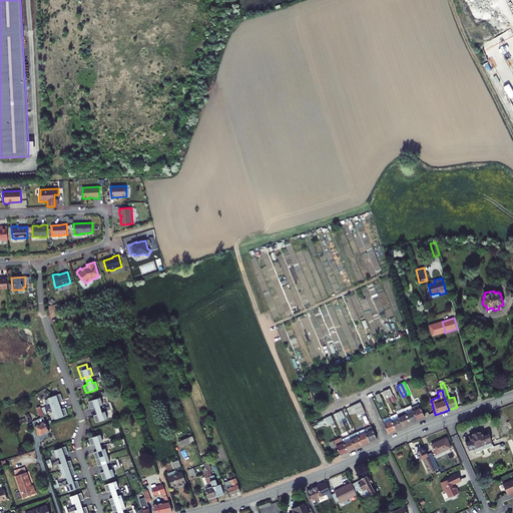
[(51,405),(52,409),(60,406),(59,402),(63,401),(60,394),(48,398),(51,405)]
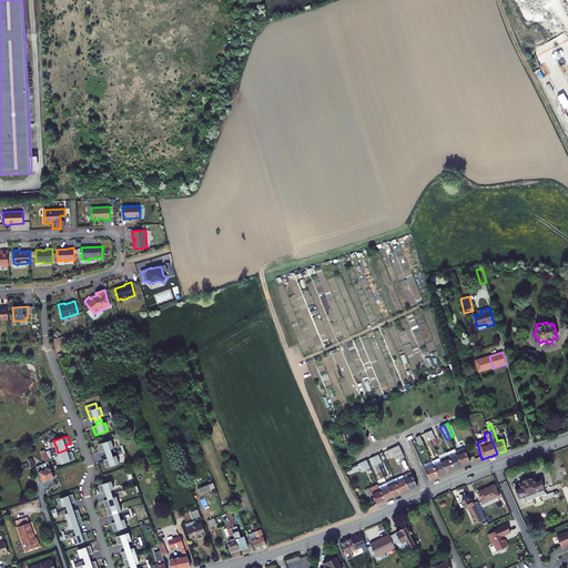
[(111,440),(99,445),(101,453),(105,450),(107,455),(112,453),(111,449),(113,448),(111,440)]
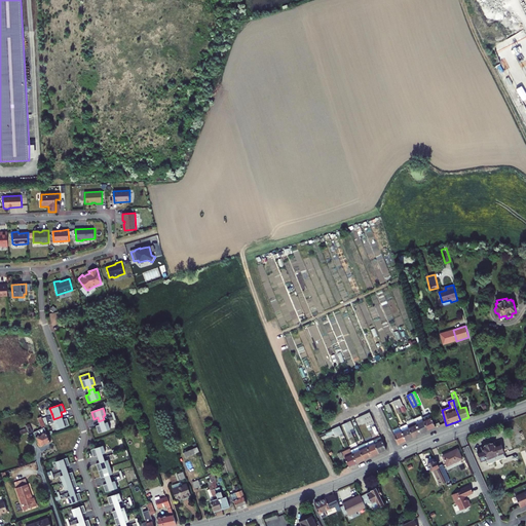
[(367,426),(374,423),(370,412),(362,416),(367,426)]
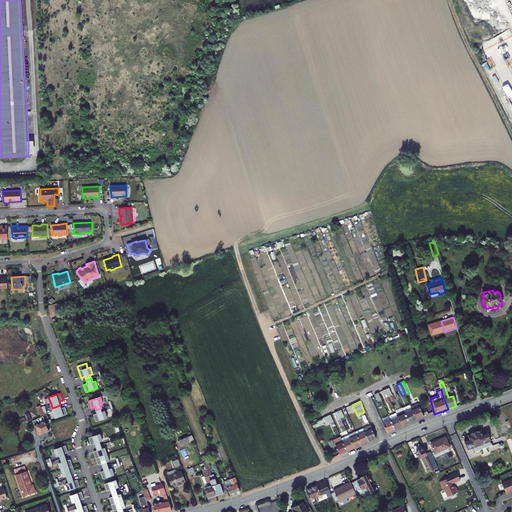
[(411,407),(416,419),(424,416),(418,403),(411,407)]
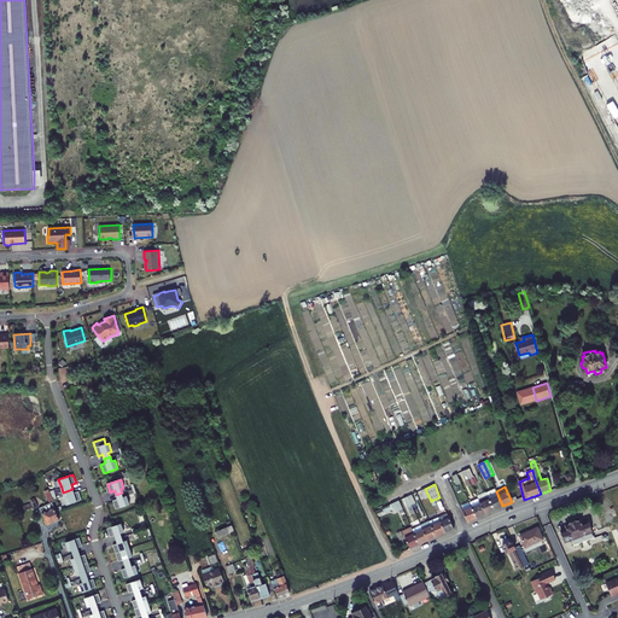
[(73,489),(63,493),(66,505),(81,500),(79,491),(74,493),(73,489)]
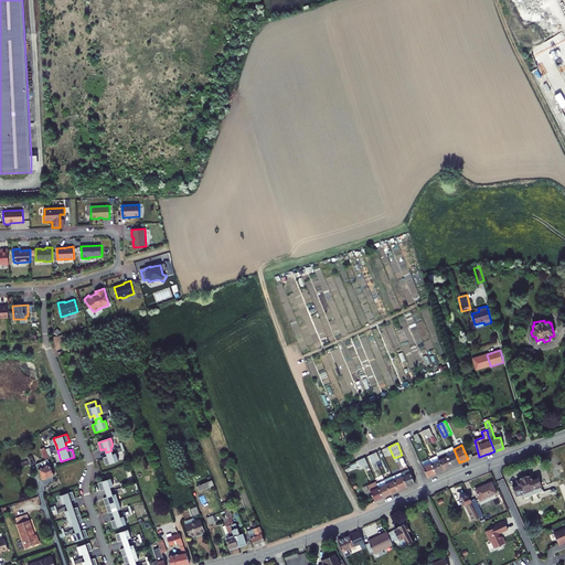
[(391,461),(394,459),(394,458),(388,447),(385,448),(387,455),(391,461)]
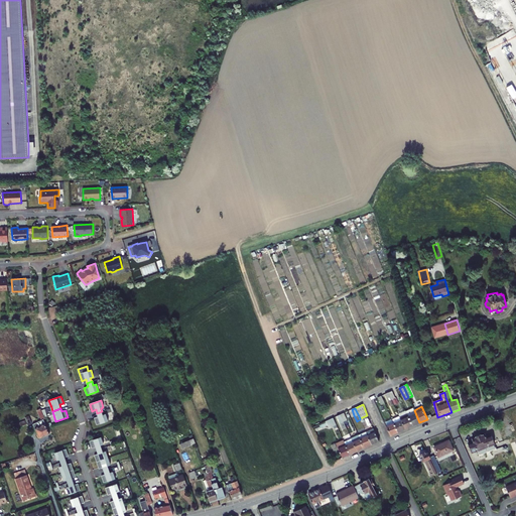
[(407,413),(412,425),(419,422),(414,410),(407,413)]
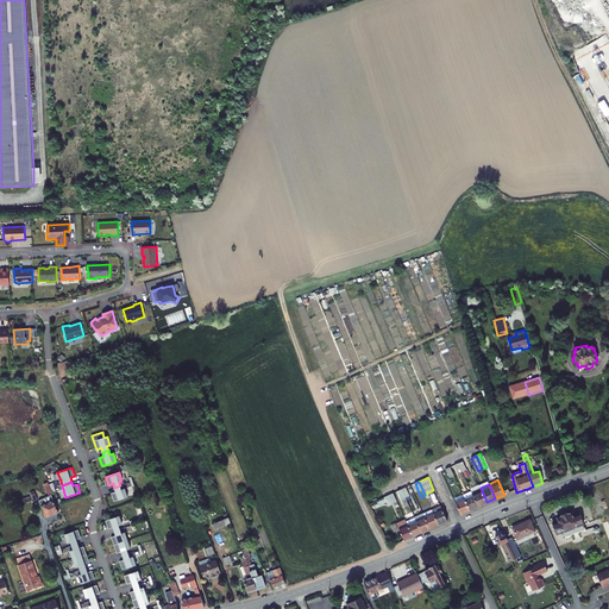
[(120,485),(114,488),(115,491),(111,494),(114,501),(127,497),(125,489),(121,490),(120,485)]
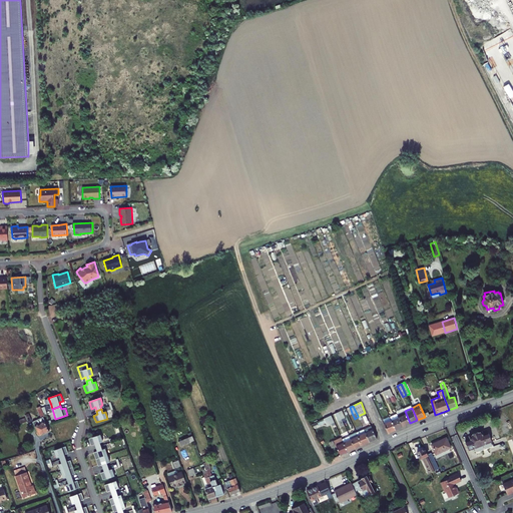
[(397,414),(403,427),(410,423),(405,411),(397,414)]
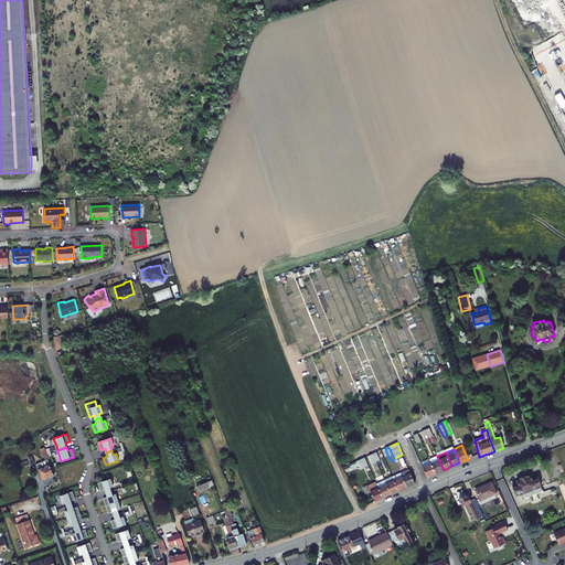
[(369,456),(375,470),(379,468),(376,461),(373,454),(369,456)]
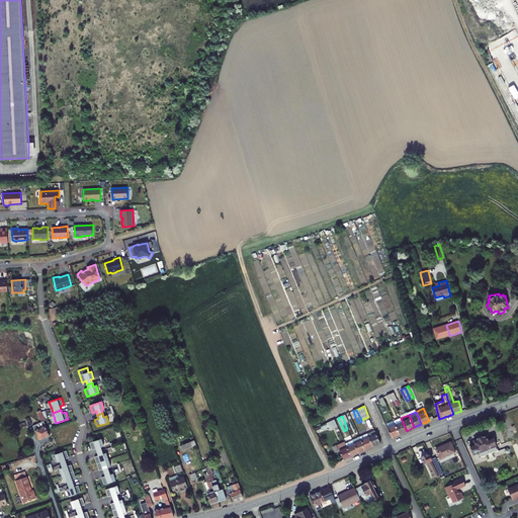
[(26,422),(15,426),(16,430),(28,426),(28,427),(32,425),(29,418),(25,420),(26,422)]
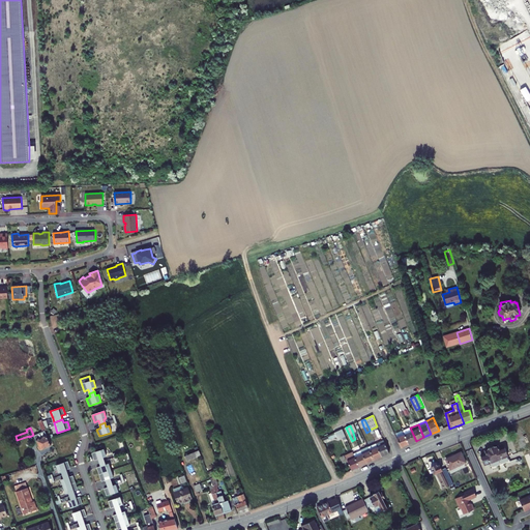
[(405,435),(409,444),(416,441),(410,428),(403,432),(405,435)]
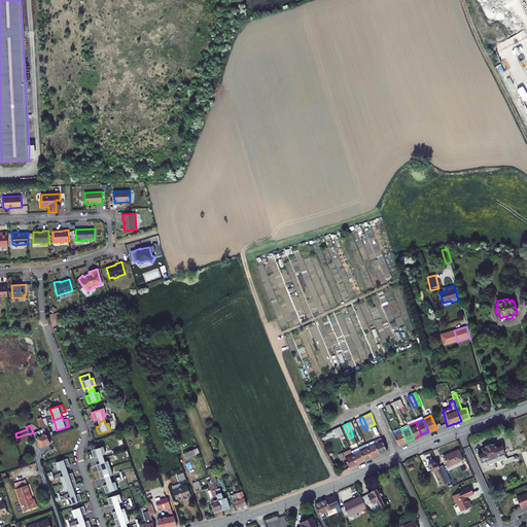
[(46,433),(45,428),(42,429),(34,433),(38,443),(38,444),(39,447),(41,448),(51,443),(46,433)]
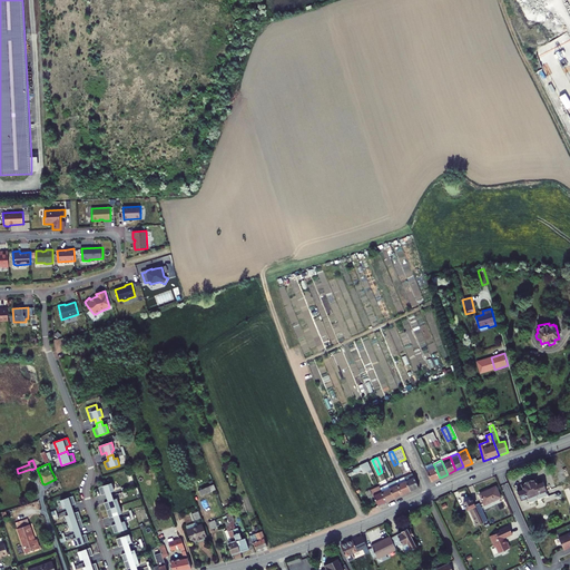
[(426,471),(431,481),(440,478),(435,468),(426,471)]
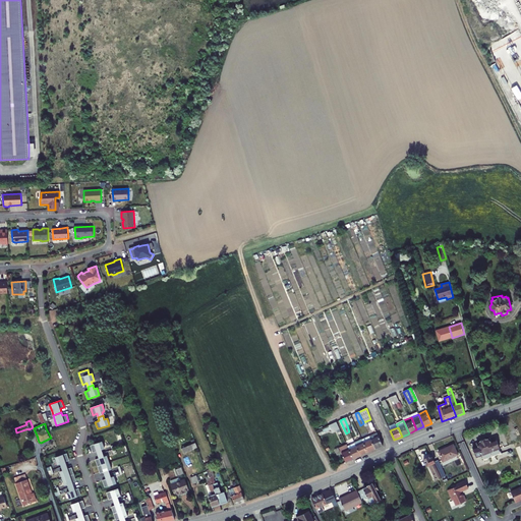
[(375,449),(383,445),(377,432),(369,437),(369,438),(370,440),(375,449)]
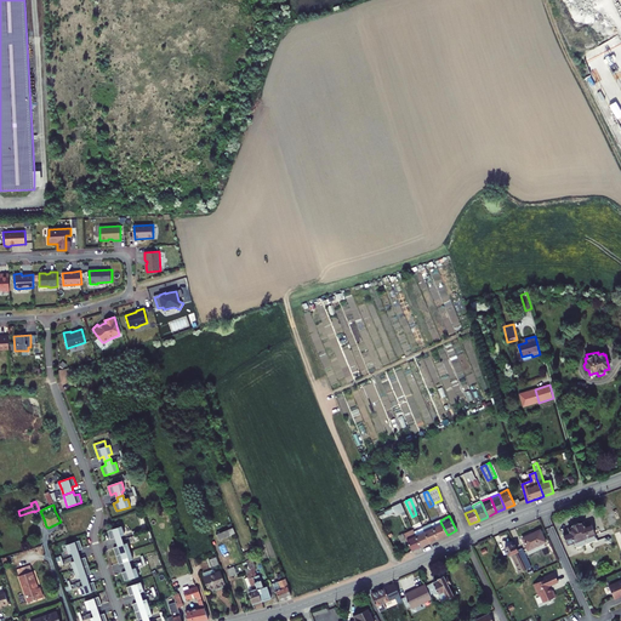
[(563,534),(568,545),(585,539),(594,535),(596,535),(592,524),(585,527),(584,522),(579,524),(579,523),(573,525),(573,527),(568,528),(570,531),(563,534)]
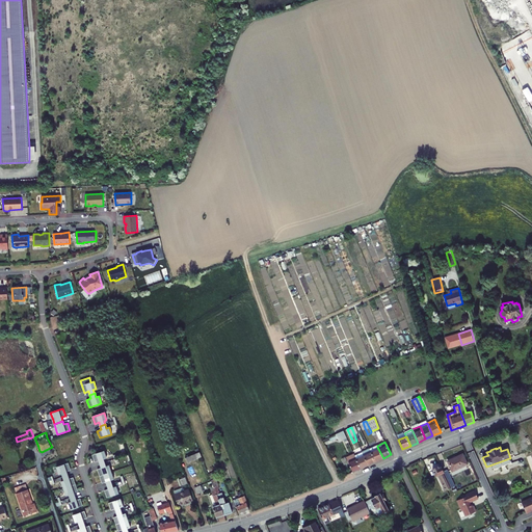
[(371,452),(375,461),(383,458),(378,449),(371,452)]
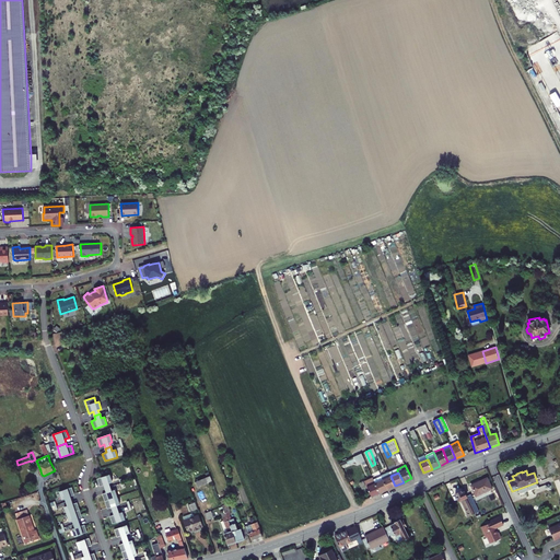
[(104,485),(105,489),(111,487),(109,483),(113,482),(109,475),(97,479),(100,487),(104,485)]
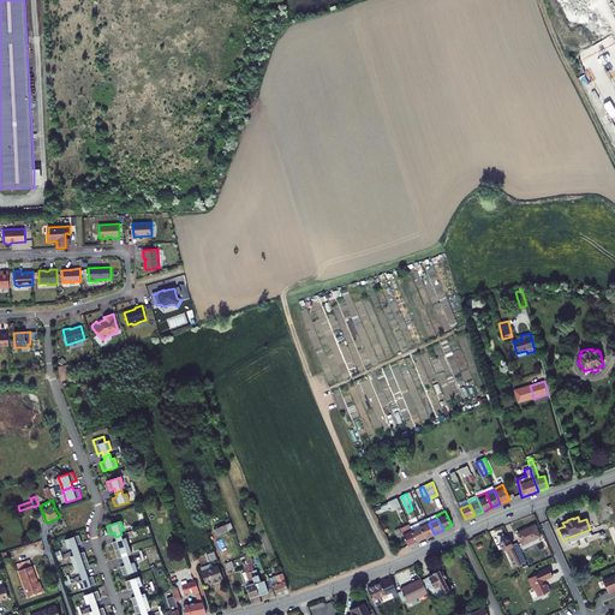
[(231,523),(214,530),(216,535),(233,529),(231,523)]
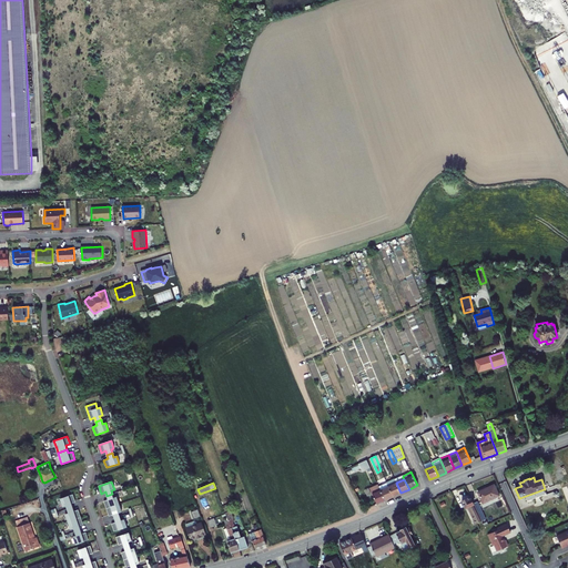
[(387,484),(387,483),(378,486),(381,490),(385,500),(393,496),(388,487),(387,484)]
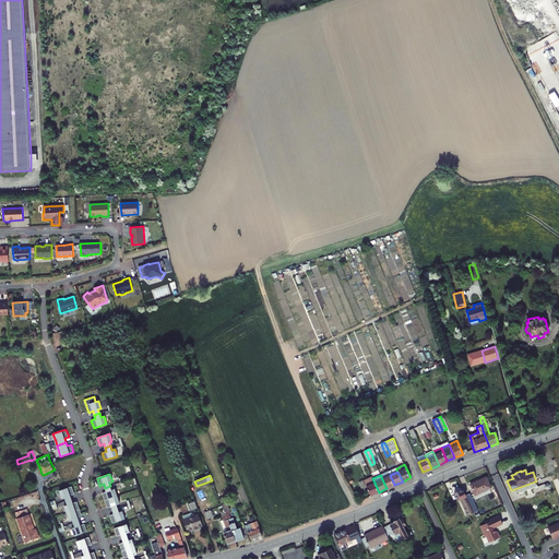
[(382,479),(387,488),(394,485),(390,475),(382,479)]
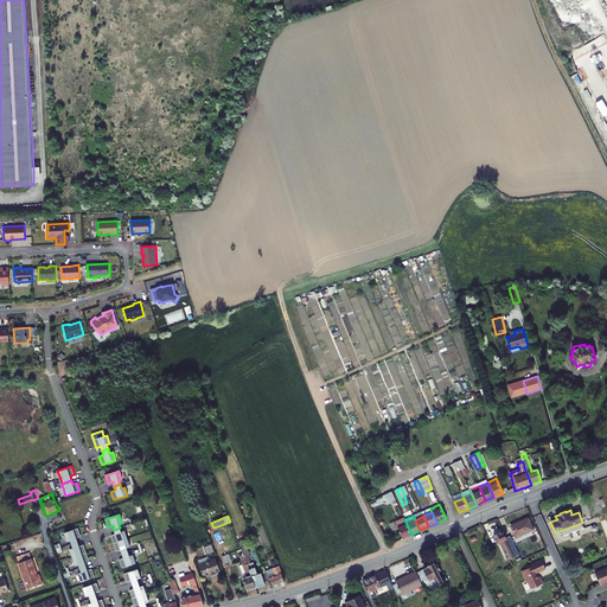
[(528,518),(511,526),(516,537),(534,529),(528,518)]
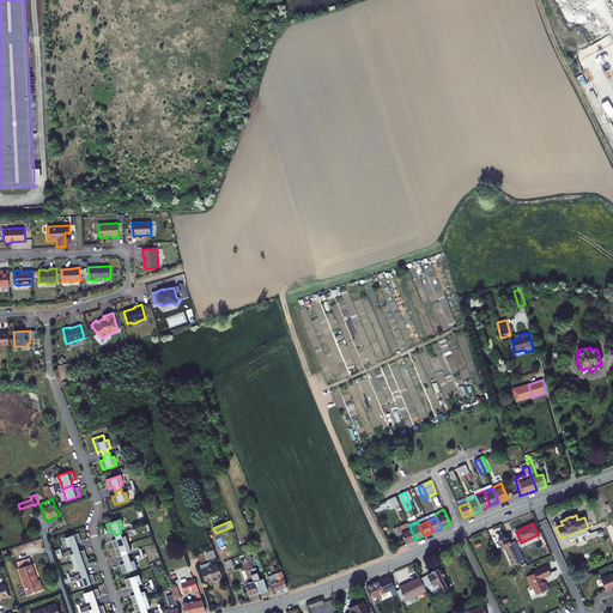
[(401,533),(407,544),(416,540),(411,529),(401,533)]
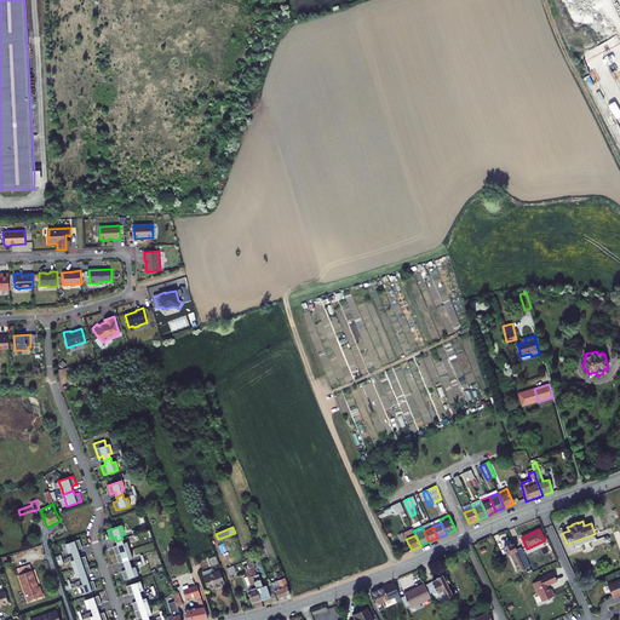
[(72,551),(73,556),(80,554),(78,550),(82,547),(80,539),(65,544),(69,552),(72,551)]
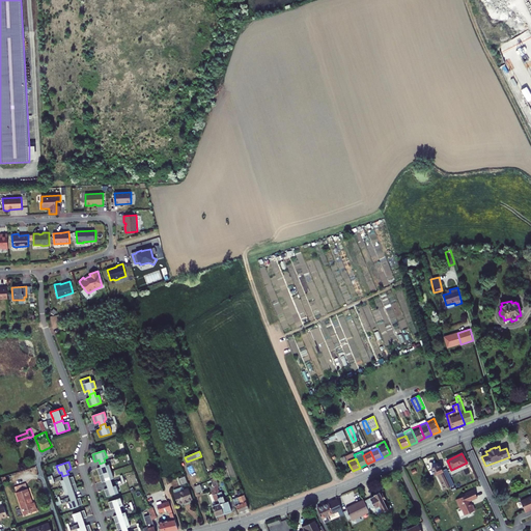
[(98,469),(100,475),(111,472),(109,465),(106,466),(105,462),(100,464),(101,467),(98,469)]
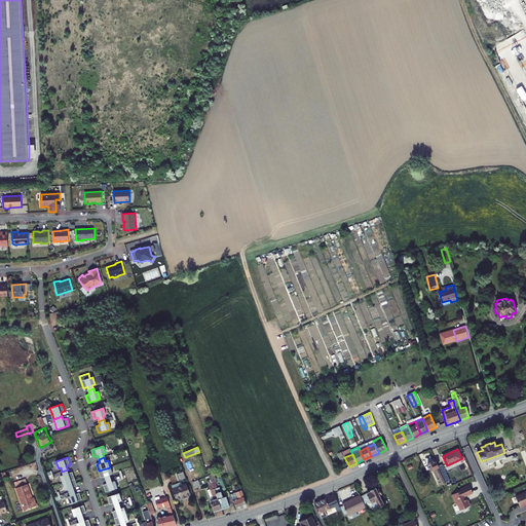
[(439,466),(436,460),(427,463),(431,471),(434,470),(441,485),(446,483),(438,466),(439,466)]
